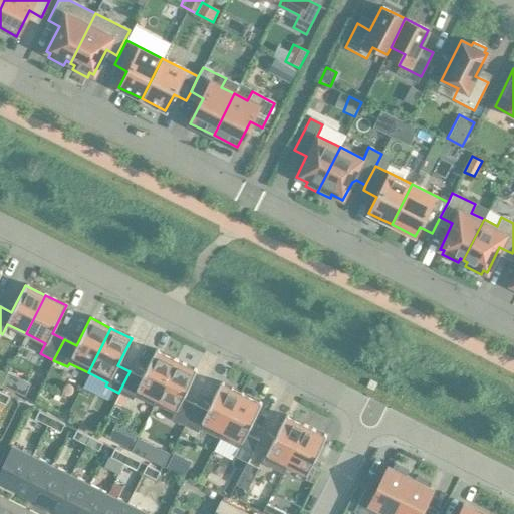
[(134,396),(153,406),(176,360),(156,350),(142,377),(130,371),(118,393),(133,400),(134,396)]
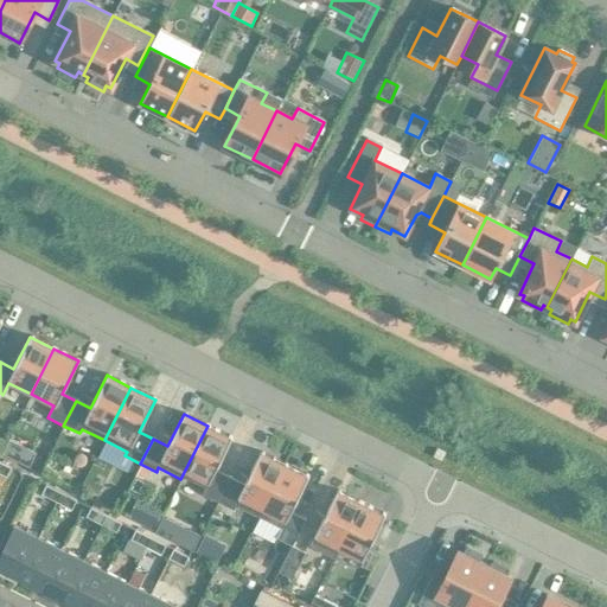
[(217,503),(229,478),(215,471),(231,438),(208,426),(180,479),(181,479),(183,477),(205,487),(202,494),(217,503)]
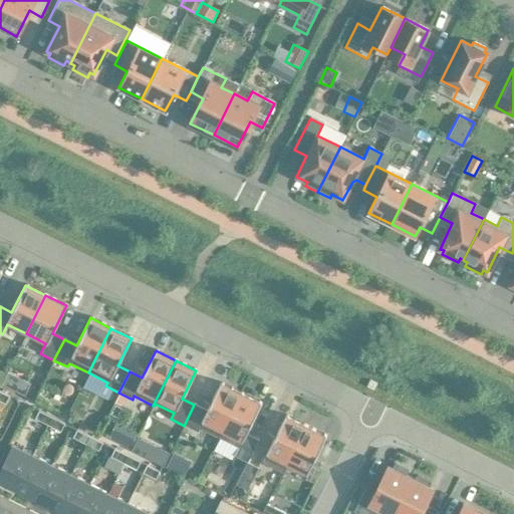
[(18,378),(12,391),(23,396),(29,383),(18,378)]
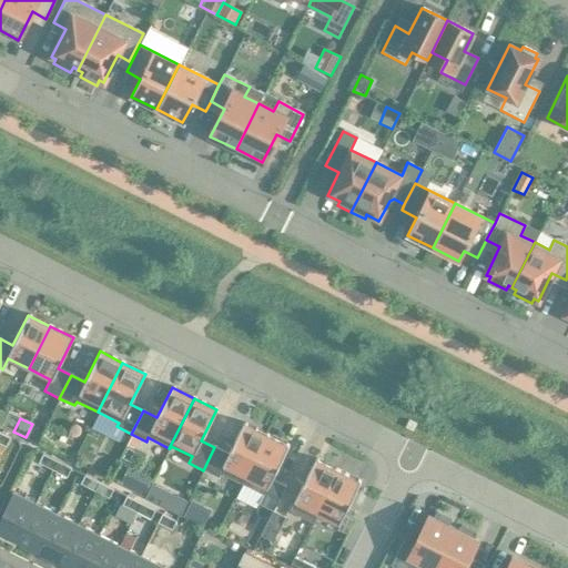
[(241,484),(266,435),(243,423),(229,454),(214,447),(203,470),(217,477),(220,474),(241,484)]
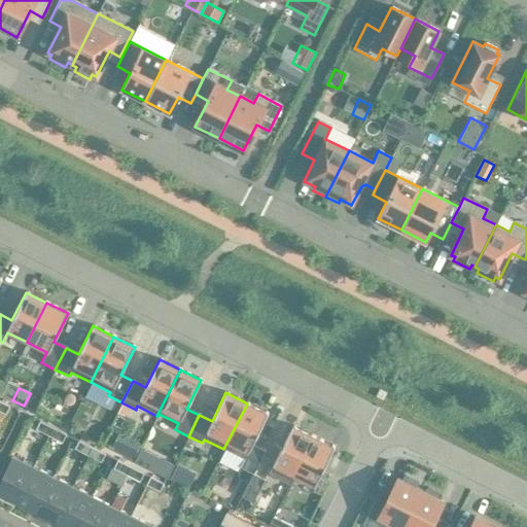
[(0,401),(0,412),(5,415),(9,407),(0,401)]
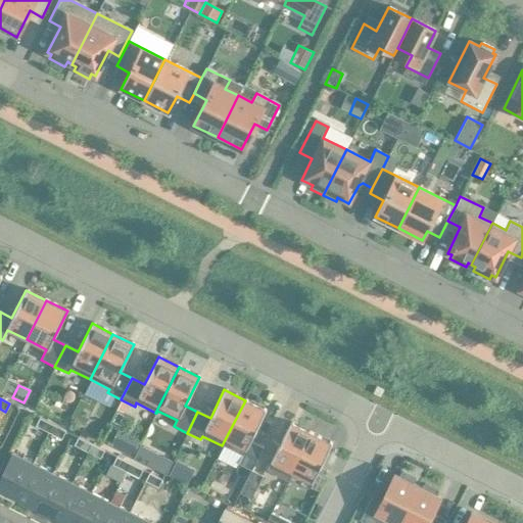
[(250,470),(251,471),(263,447),(250,441),(266,411),(245,400),(222,445),(241,456),(237,464),(250,471),(250,470)]
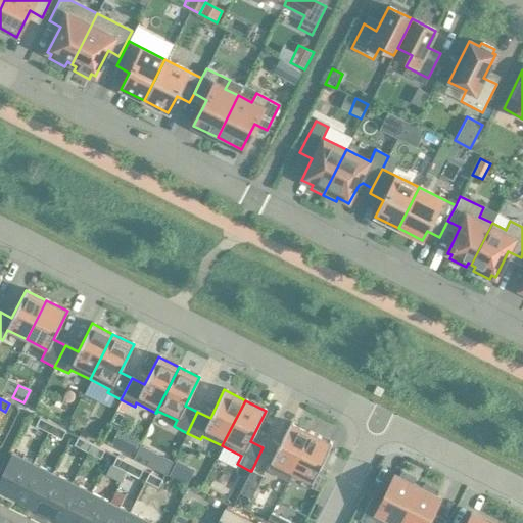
[(48,433),(52,425),(39,419),(35,426),(48,433)]
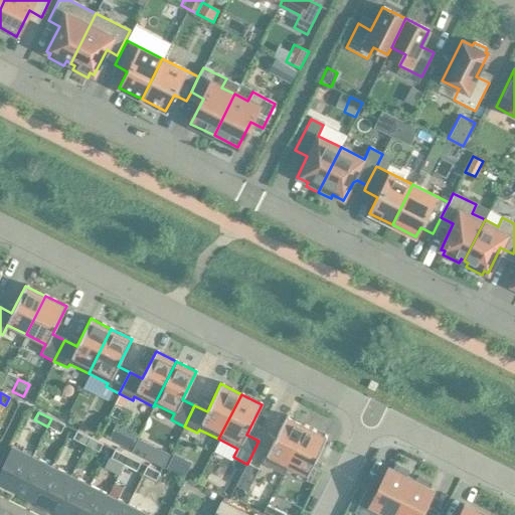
[(286,416),(267,455),(262,464),(283,475),(288,466),(287,466),(307,426),(286,416)]
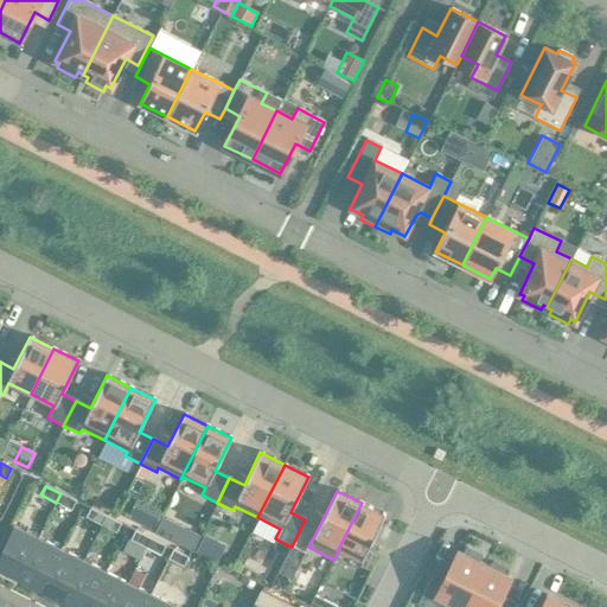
[(56,503),(71,510),(76,500),(61,493),(56,503)]
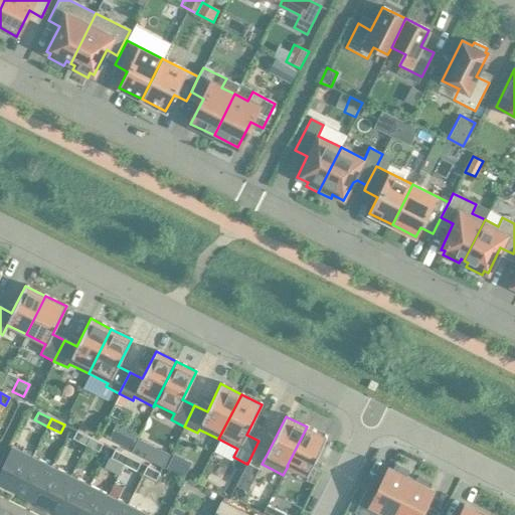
[(327,438),(307,426),(287,466),(288,466),(308,476),(327,438)]
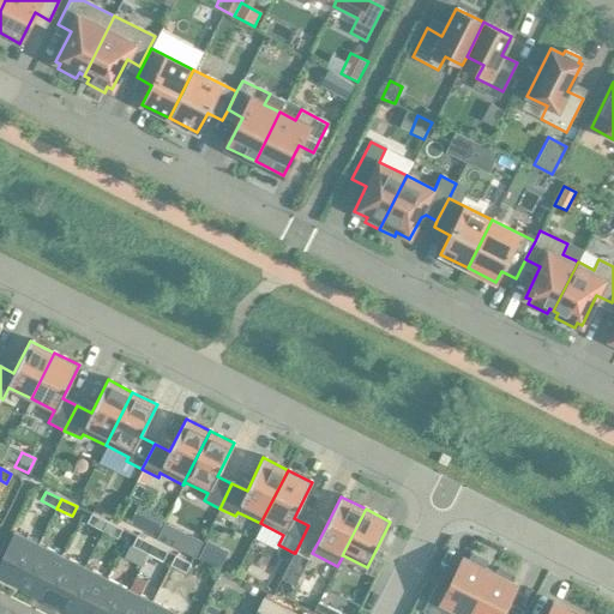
[(107,522),(91,513),(86,523),(102,531),(107,522)]
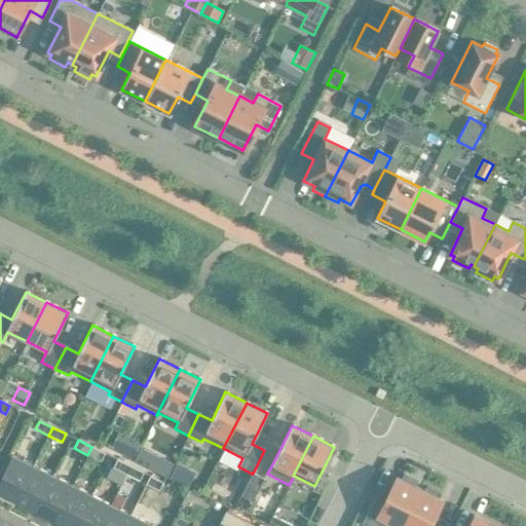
[(91,447),(87,455),(100,461),(104,453),(91,447)]
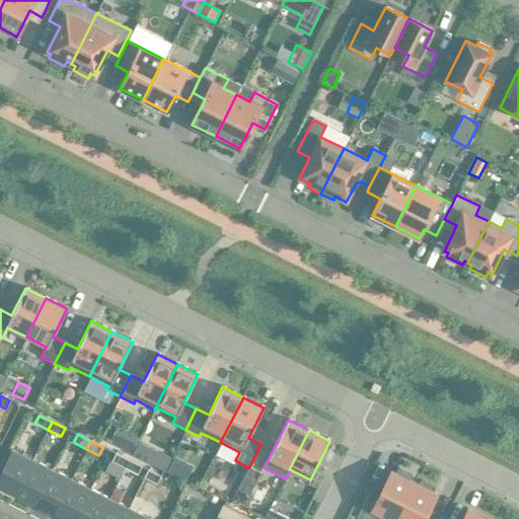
[(0,488),(14,496),(32,460),(12,450),(0,473),(0,488)]
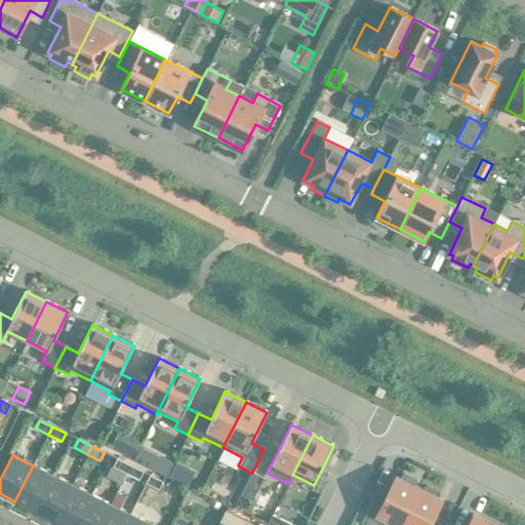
[(125,474),(129,466),(116,458),(112,467),(125,474)]
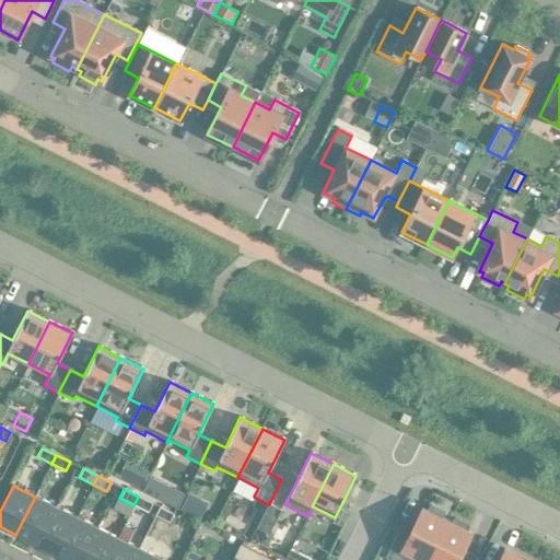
[(173,489),(165,503),(176,508),(177,509),(185,494),(173,489)]
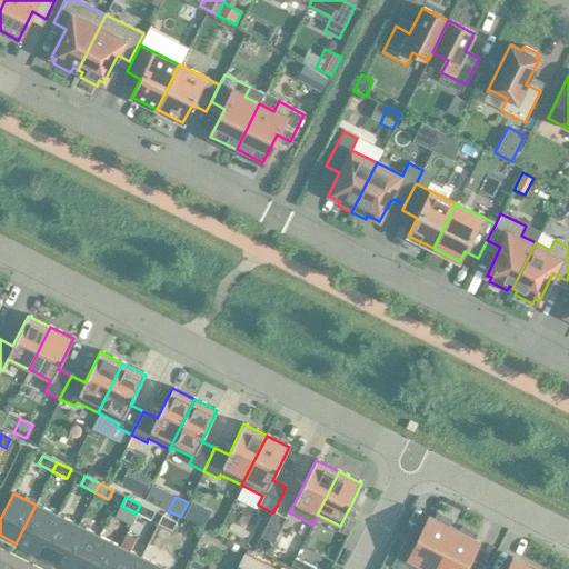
[(36,505),(16,543),(37,553),(57,515),(36,505)]
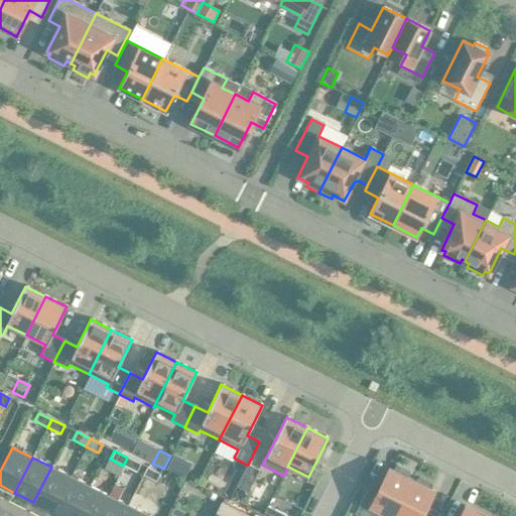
[(123,466),(136,472),(140,464),(127,458),(123,466)]
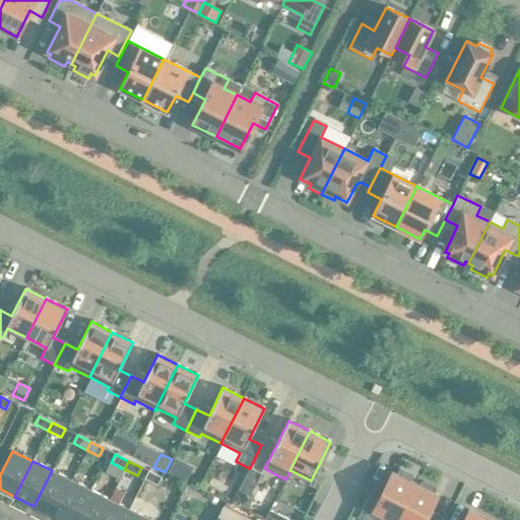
[(249,467),(249,468),(238,491),(249,497),(260,473),(250,468),(249,467)]
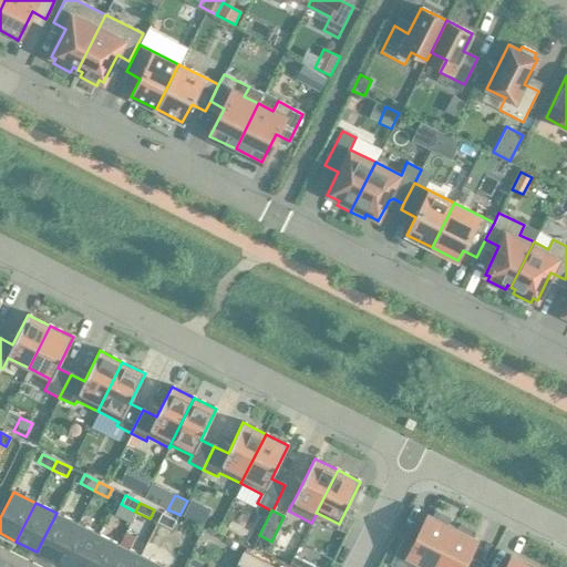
[(57,513),(37,552),(58,563),(78,524),(57,513)]
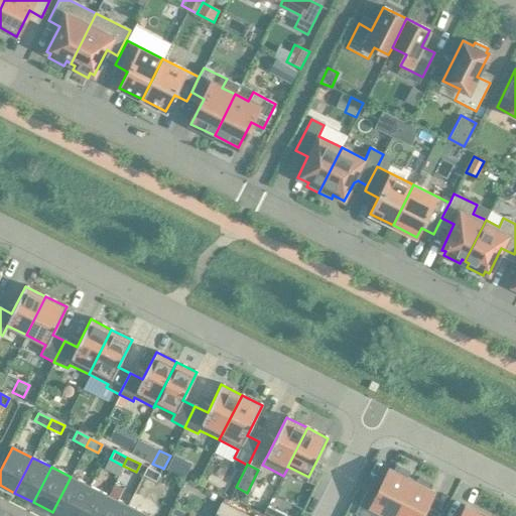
[(155,482),(159,474),(146,467),(142,475),(155,482)]
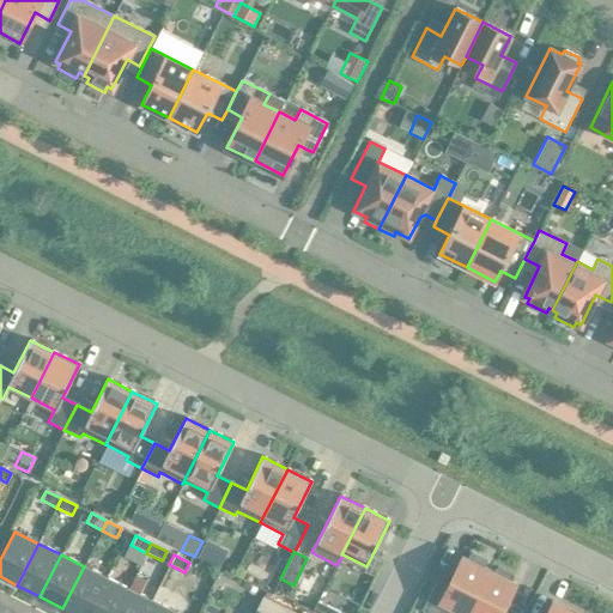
[(462,557),(453,575),(447,588),(436,583),(422,611),(426,612),(467,612),(489,570),(483,568),(485,563),(471,554),(467,559),(462,557)]
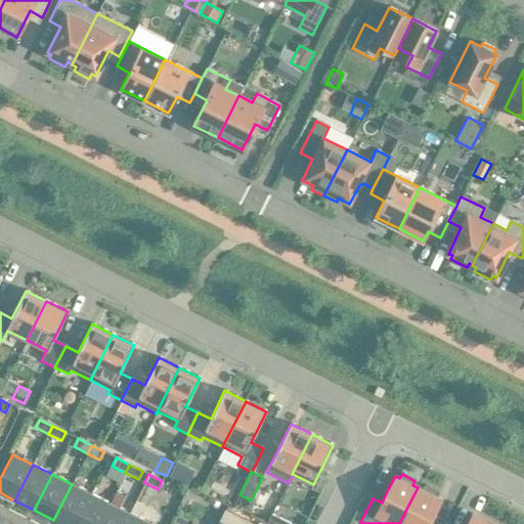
[(72,484),(53,520),(61,523),(75,523),(90,493),(72,484)]
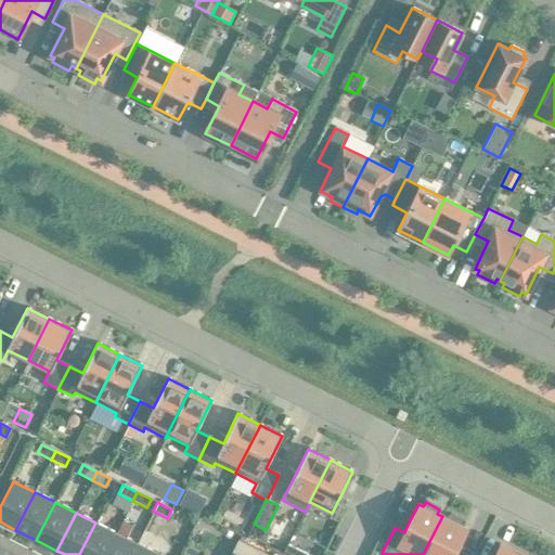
[(453,554),(459,545),(466,528),(461,526),(464,521),(450,514),(448,519),(442,516),(423,554),(453,554)]
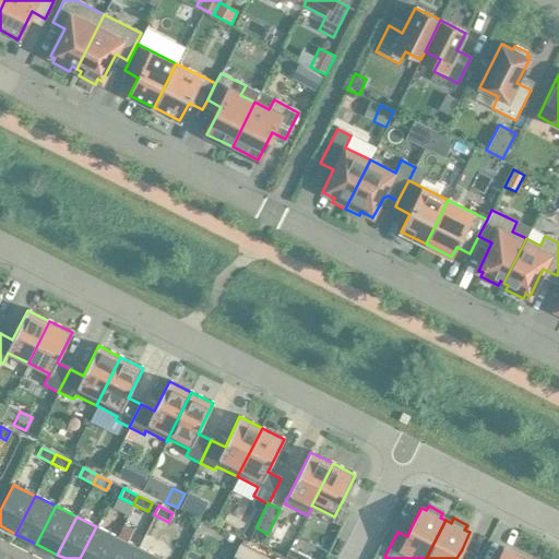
[(106,558),(117,537),(96,526),(80,558),(106,558)]
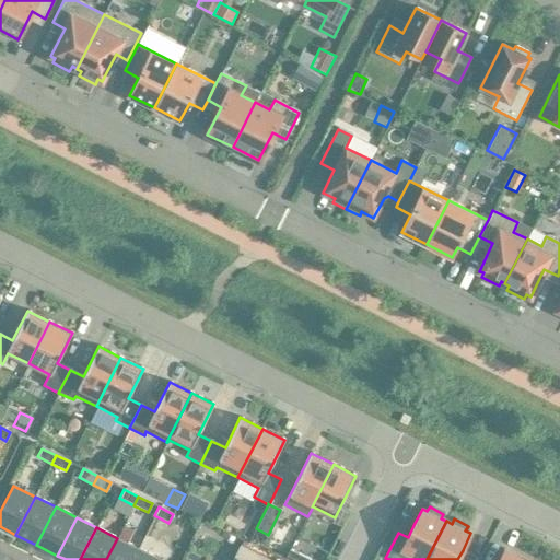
[(131,559),(138,548),(117,538),(106,559),(131,559)]
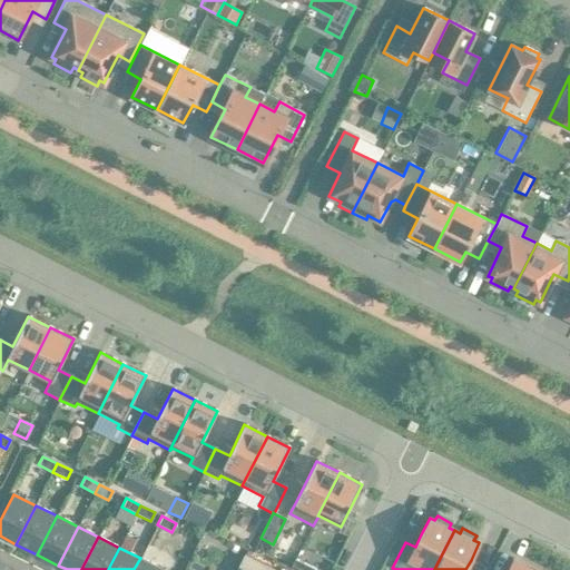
[(271,569),(272,568),(244,554),(236,569),(271,569)]
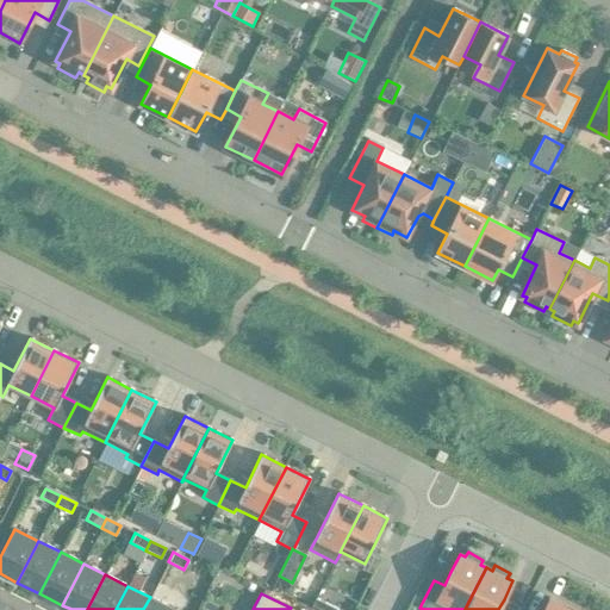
[(150,597),(143,609),(173,609),(174,609),(150,597)]
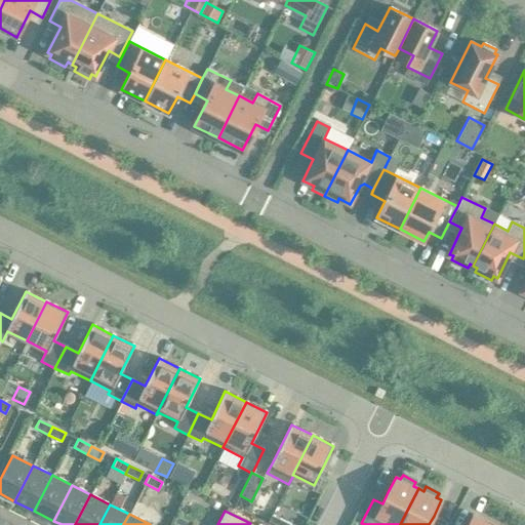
[(291,524),(272,515),(266,524),(291,524)]
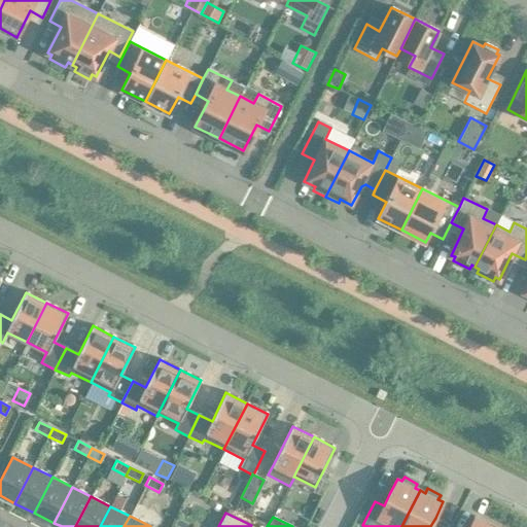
[(493,526),(476,518),(470,526),(493,526)]
